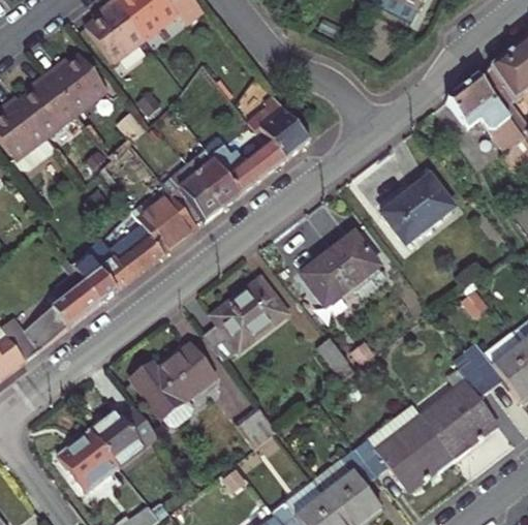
[(84,27),(112,63),(143,39),(113,0),(107,0),(96,8),(100,13),(94,19),(84,27)]
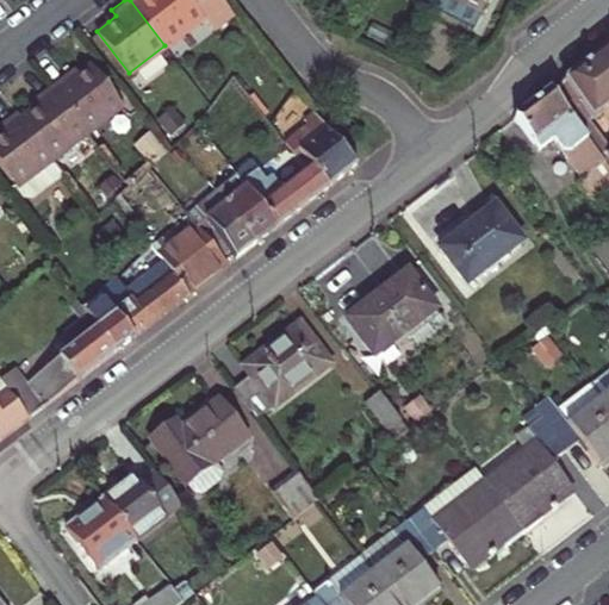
[(234,12),(223,0),(130,0),(165,45),(204,14),(213,26),(234,12)]
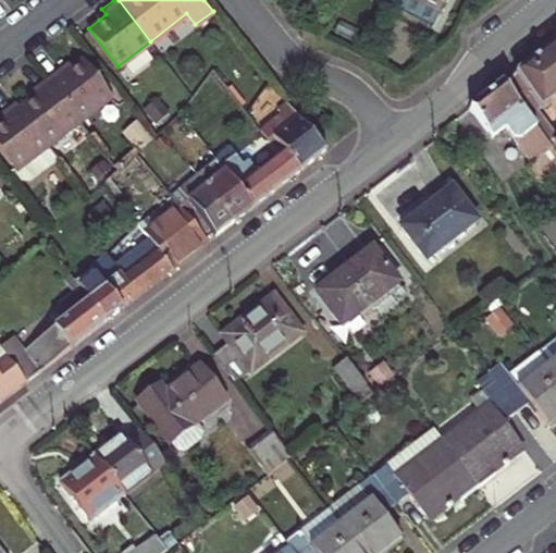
[(388,0),(432,21),(442,0),(388,0)]
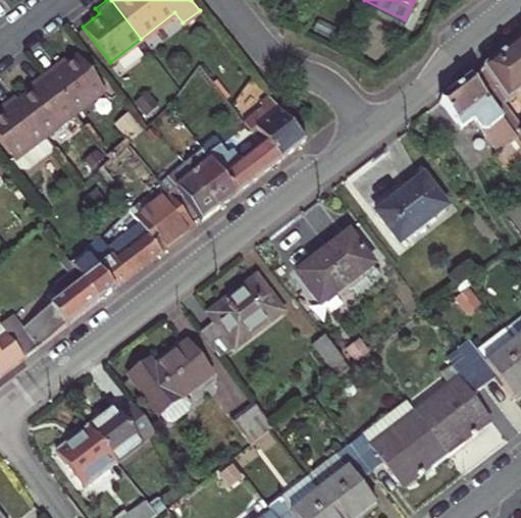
[(99,13),(95,8),(89,13),(93,18),(99,13)]
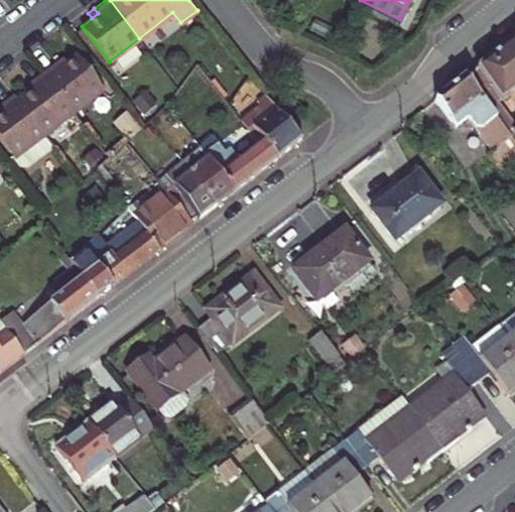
[(514,34),(502,44),(514,64),(514,34)]
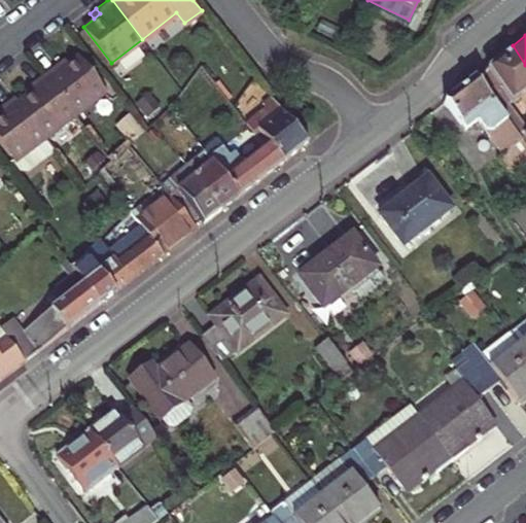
[(525,65),(513,45),(487,66),(475,75),(518,133),(522,131),(525,135),(525,126),(509,102),(525,92),(525,65)]
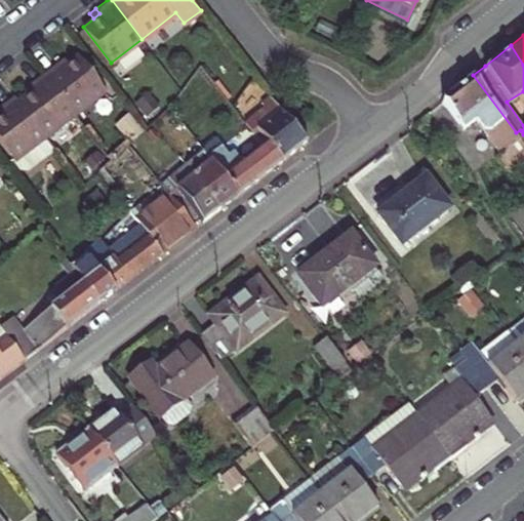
[(74,113),(106,88),(78,53),(67,62),(61,66),(57,61),(43,72),(74,113)]
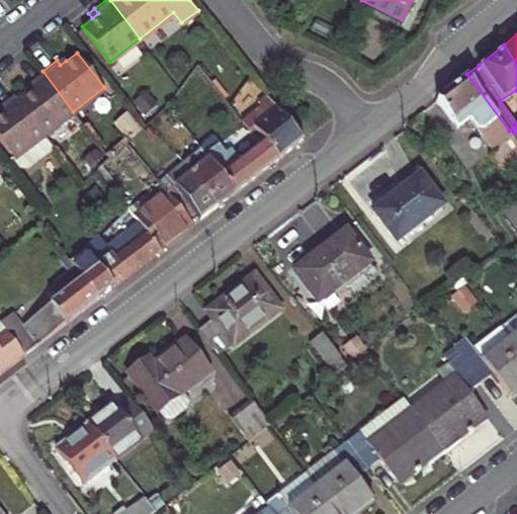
[(66,61),(63,56),(57,60),(60,65),(66,61)]
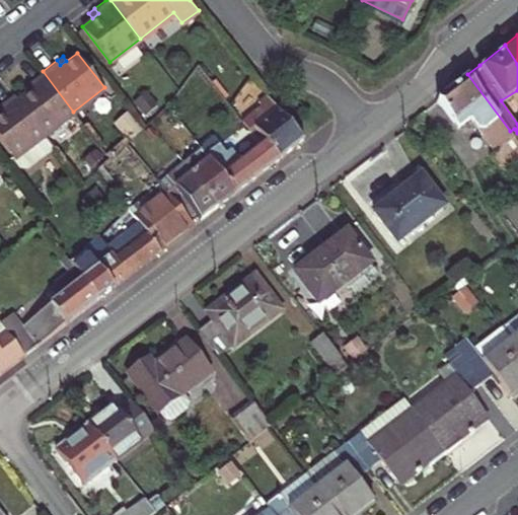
[(26,91),(16,98),(44,134),(73,112),(43,71),(28,82),(32,86),(26,91)]
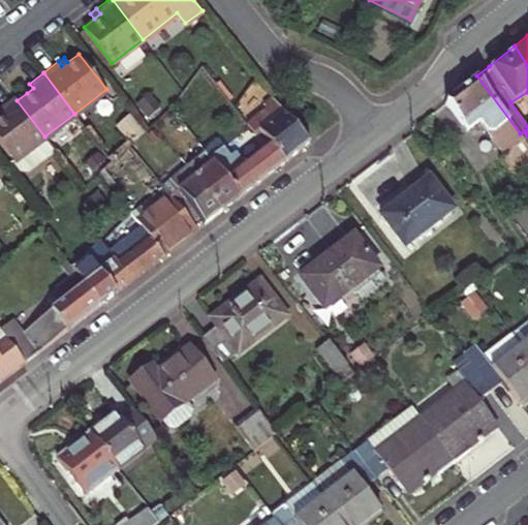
[(527,145),(520,133),(476,75),(445,100),(467,127),(479,118),(505,152),(501,155),(510,167),(527,154),(527,145)]
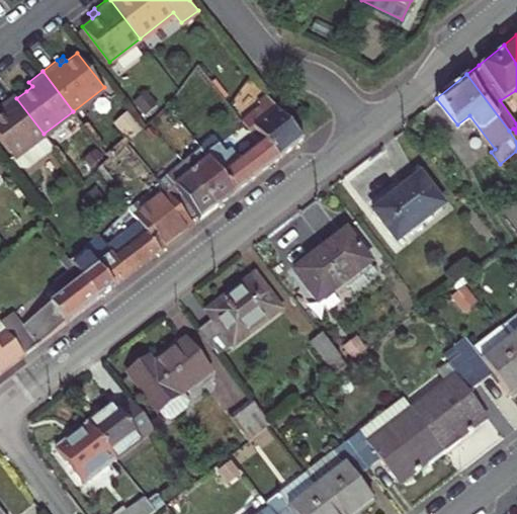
[(32,86),(28,82),(22,86),(26,91),(32,86)]
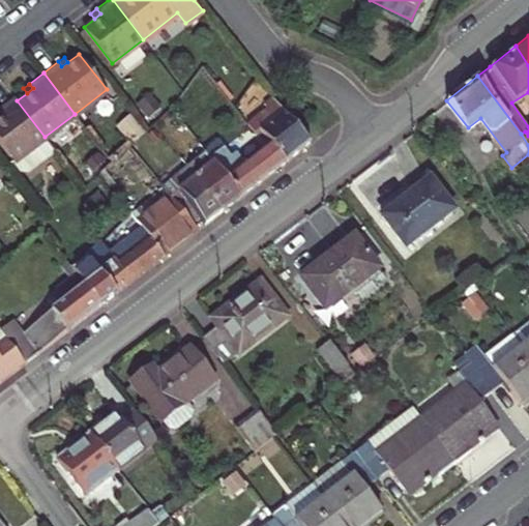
[(0,142),(13,161),(23,173),(55,149),(45,137),(17,100),(13,96),(0,105),(0,109),(2,112),(0,113),(0,142)]
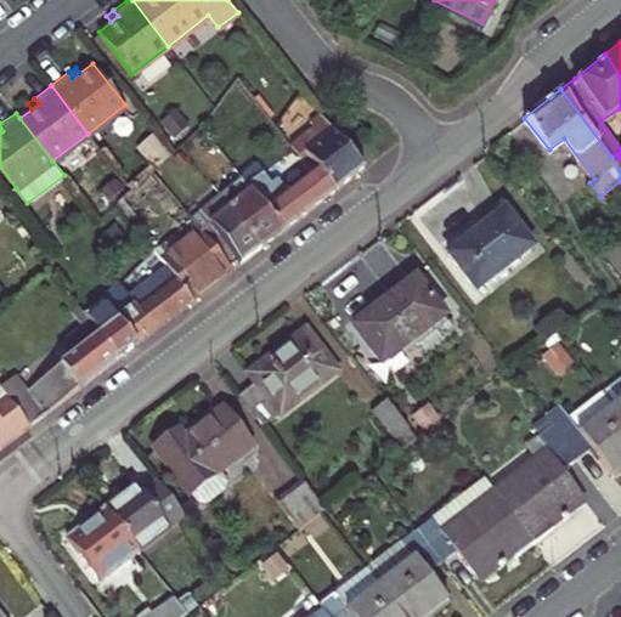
[(304,149),(319,167),(336,186),(363,165),(320,113),(288,139),(299,154),(304,149)]
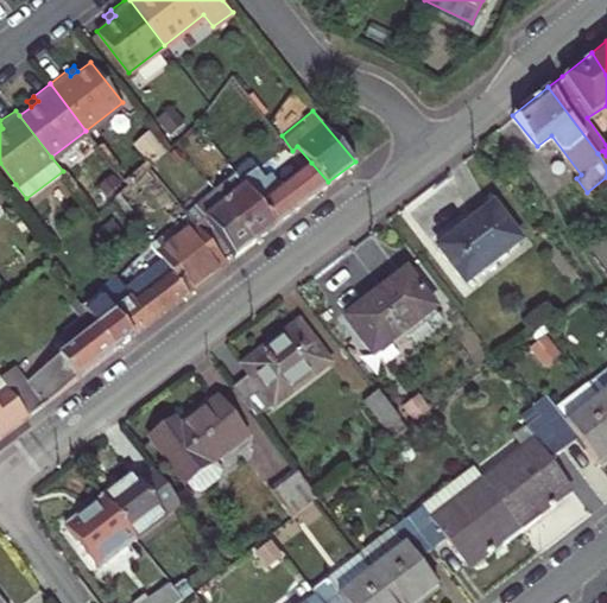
[(276,222),(328,182),(311,163),(280,185),(270,171),(264,177),(248,158),(234,170),(235,171),(276,222)]
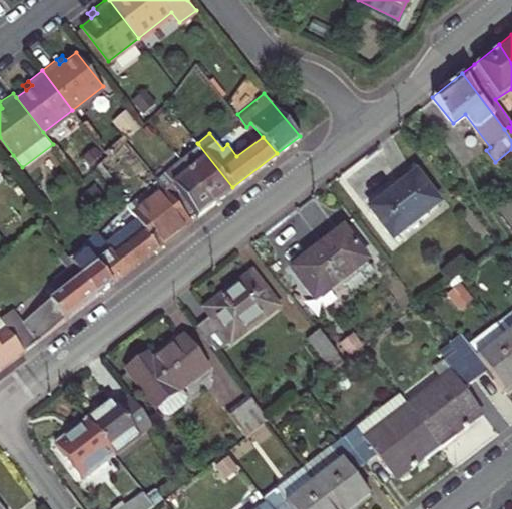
[(181,158),(215,201),(232,187),(198,144),(181,158)]
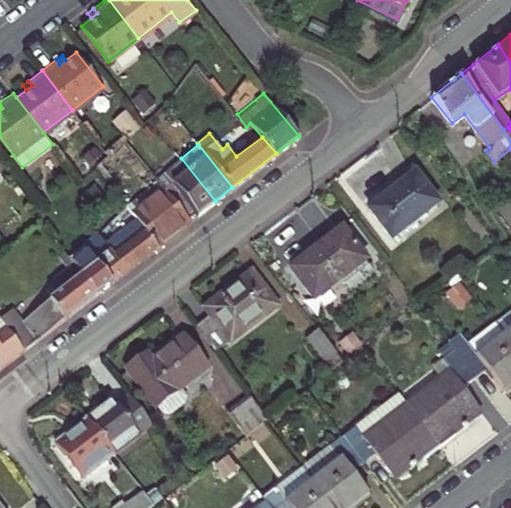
[(192,208),(197,214),(215,201),(181,158),(156,178),(186,213),(192,208)]
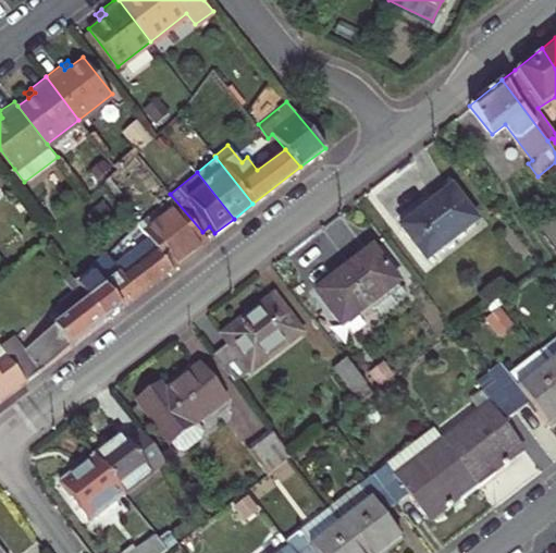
[(478,218),(452,184),(399,223),(425,258),(478,218)]
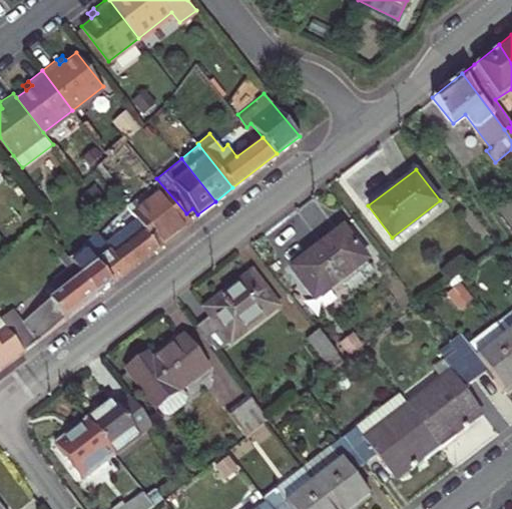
[(164,187),(132,212),(136,217),(158,245),(190,220),(164,187)]
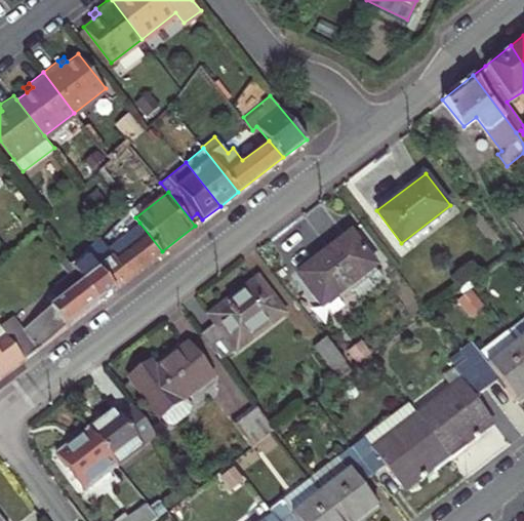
[(523,231),(523,217),(508,199),(498,206),(521,234),(523,231)]
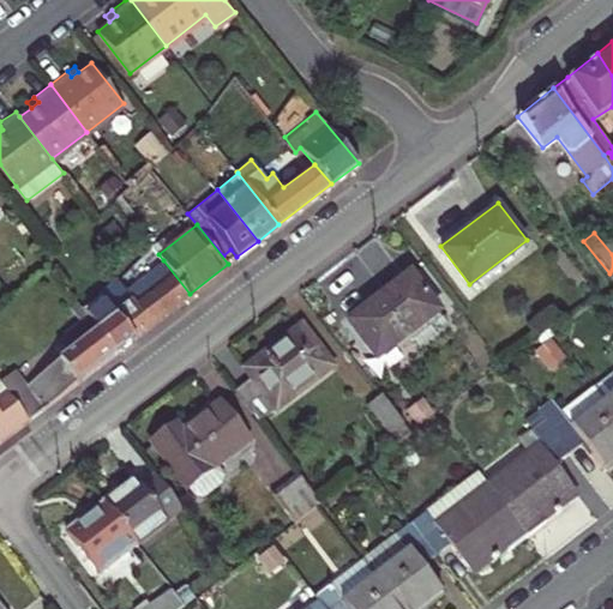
[(163,260),(126,289),(116,277),(98,291),(134,336),(190,294),(163,260)]
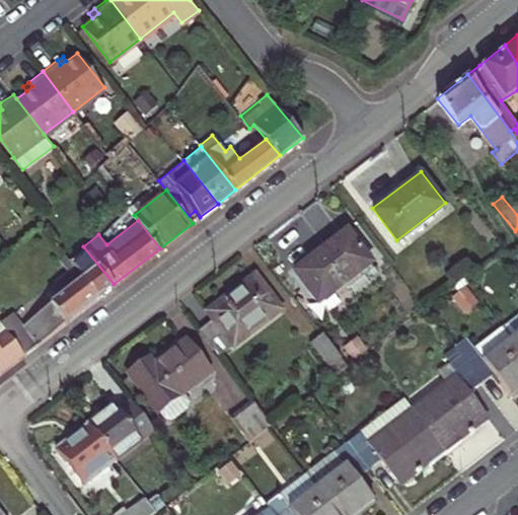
[(380,251),(360,224),(349,233),(369,260),(380,251)]
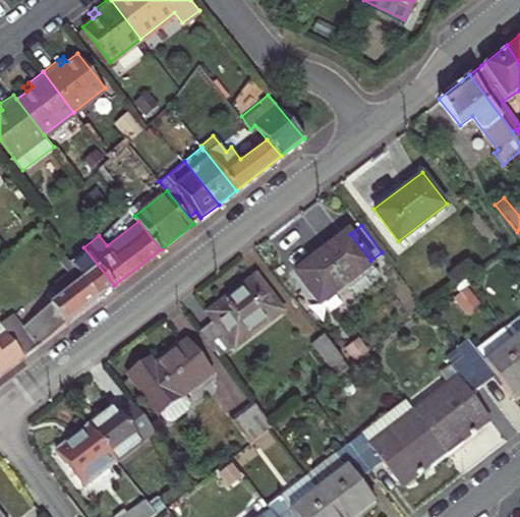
[(355,292),(380,273),(371,262),(370,261),(350,234),(347,230),(295,271),(320,302),(347,281),(355,292)]
